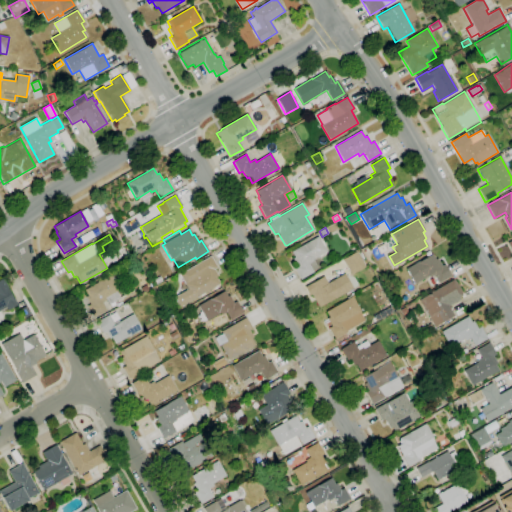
[(300,280),(293,267),(296,266),(292,259),(294,257),(291,252),(318,236),(326,251),(312,259),(313,261),(314,261),(318,268),(313,271),(313,272),(300,280)]
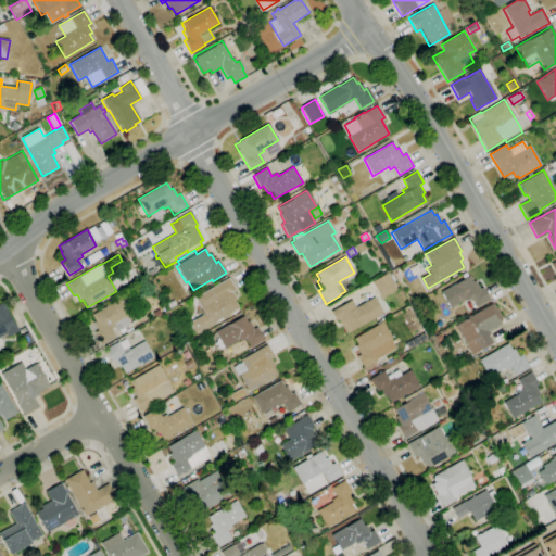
[(381,298),(373,281),(388,273),(396,289),(381,298)]
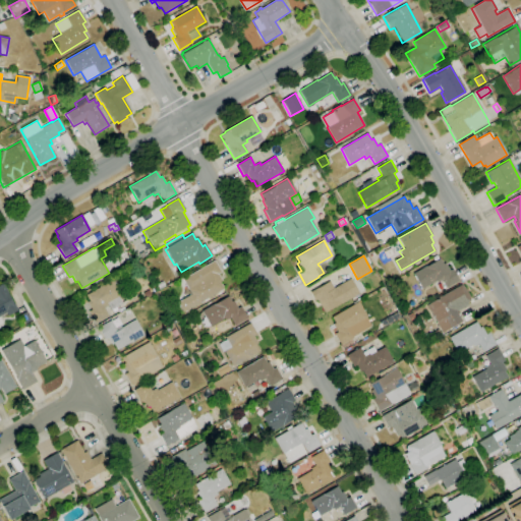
[(446,288),(442,280),(438,282),(437,281),(422,289),(421,288),(420,288),(418,285),(419,284),(416,280),(415,280),(413,276),(414,276),(413,274),(440,258),(443,265),(445,264),(450,271),(452,269),(459,281),(446,288)]
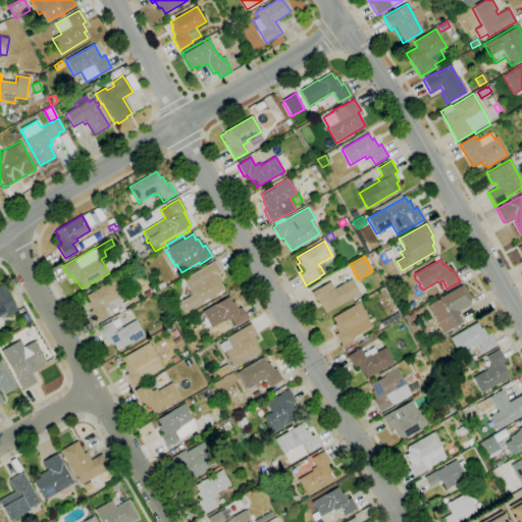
[(198,306),(183,279),(214,261),(221,273),(218,274),(222,281),(220,282),(224,290),(208,299),(208,301),(204,303),(203,302),(198,306)]
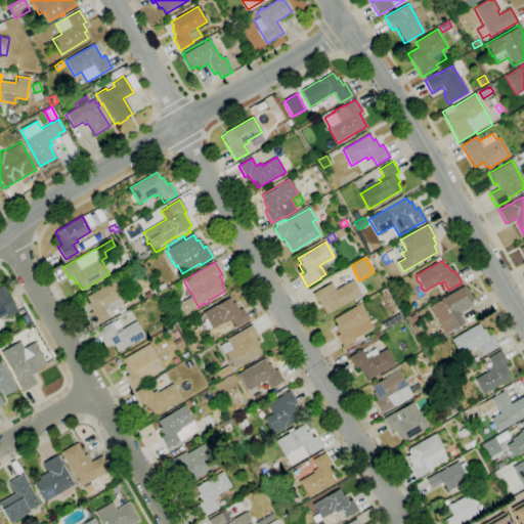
[(326,315),(319,301),(316,303),(312,294),(332,282),(335,290),(352,280),(361,296),(326,315)]
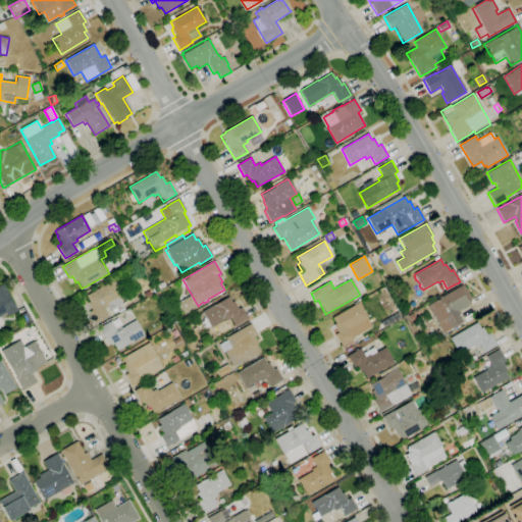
[(95,324),(89,312),(92,310),(87,303),(89,302),(86,296),(112,280),(121,295),(118,297),(122,304),(111,311),(108,306),(103,309),(108,316),(95,324)]
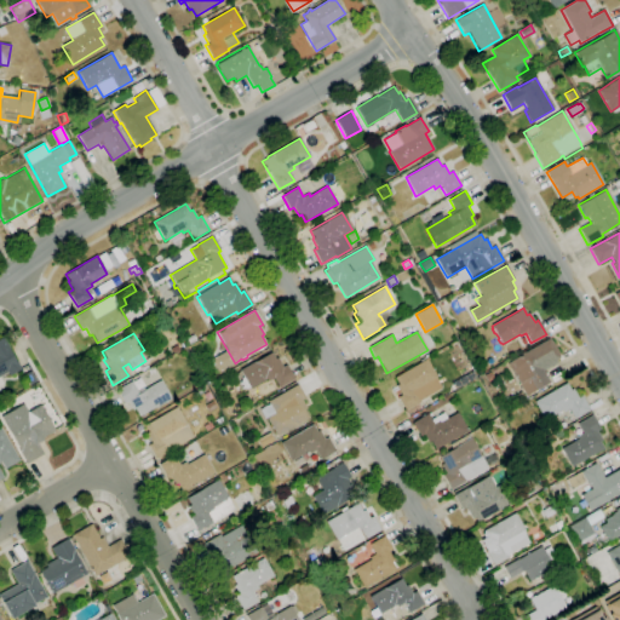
[(0,385),(0,338),(4,337),(22,369),(10,375),(9,374),(0,378),(4,384),(0,385)]
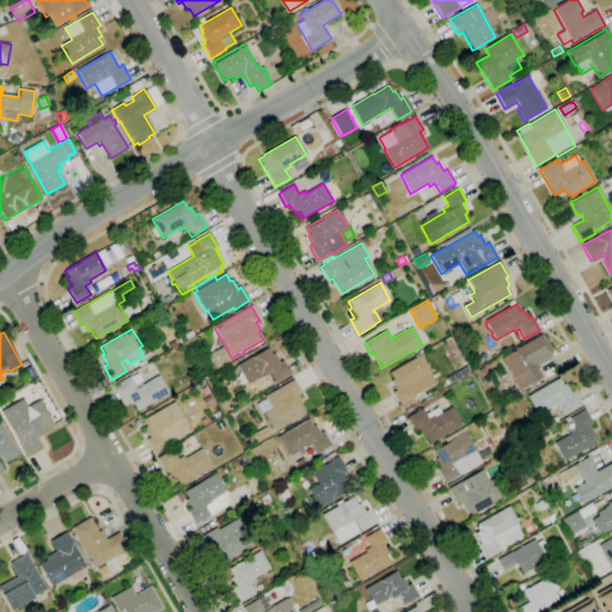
[(520,391),(501,359),(515,350),(514,349),(516,347),(518,349),(543,334),(544,337),(545,337),(552,349),(551,349),(554,353),(538,361),(539,363),(536,366),(543,378),(520,391)]
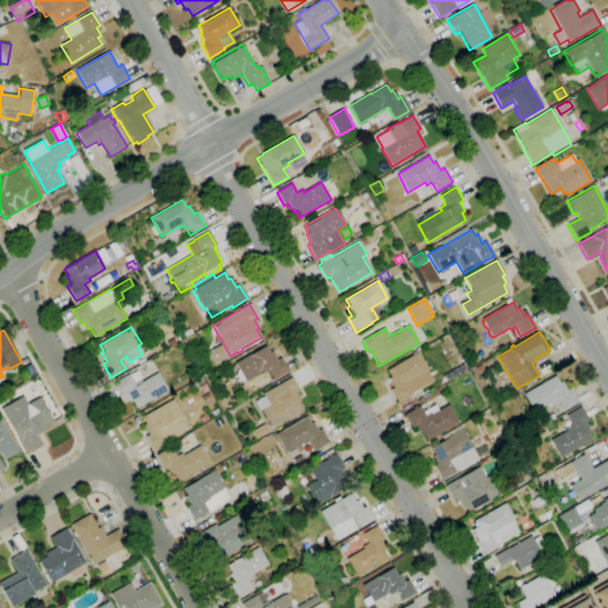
[(239,384),(229,368),(235,365),(234,363),(264,346),(264,347),(266,346),(270,353),(272,350),(278,360),(280,358),(289,371),(273,380),(268,371),(263,374),(261,372),(246,381),(245,380),(239,384)]
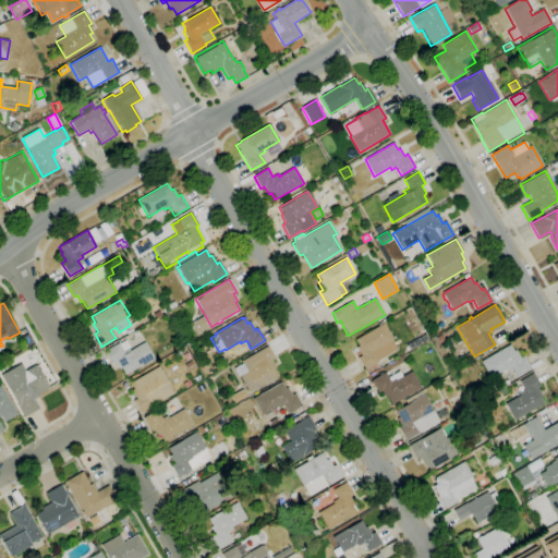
[(365,370),(359,358),(361,355),(356,348),(359,347),(354,340),(384,323),(393,339),(391,340),(397,349),(378,361),(378,362),(365,370)]
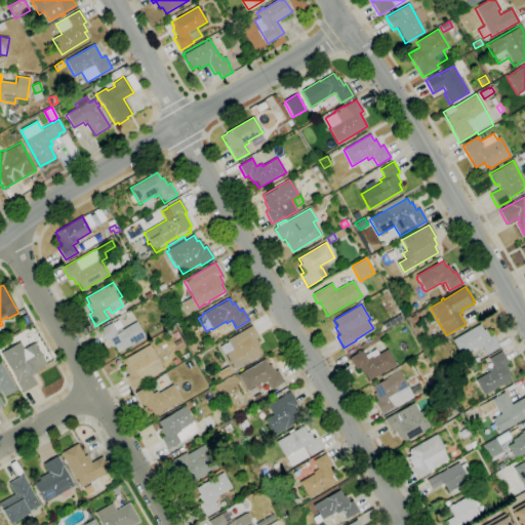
[(386,330),(382,324),(400,314),(404,320),(386,330)]
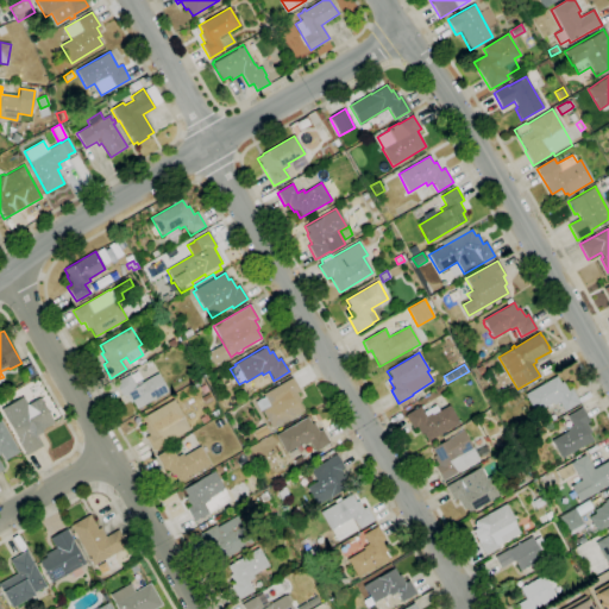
[(479,376),(476,369),(482,365),(485,372),(479,376)]
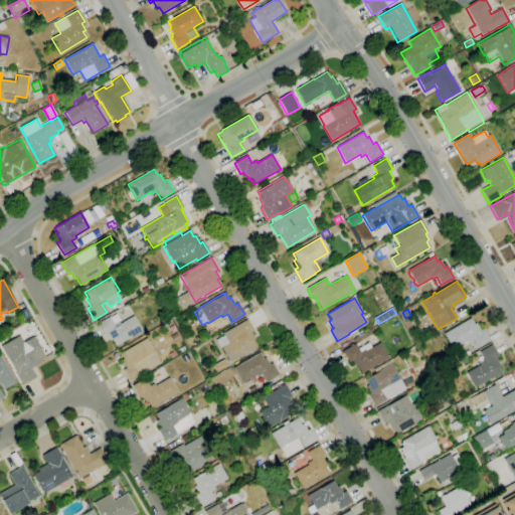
[(460,317),(457,314),(464,309),(466,313),(460,317)]
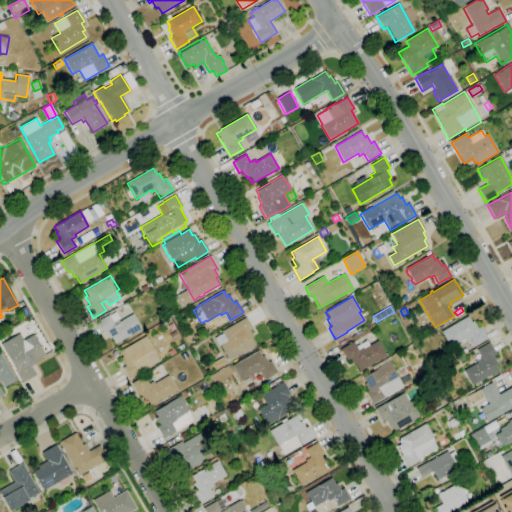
[(115,343),(111,337),(109,339),(105,332),(103,333),(96,322),(109,315),(113,323),(118,320),(119,322),(133,314),(141,328),(115,343)]
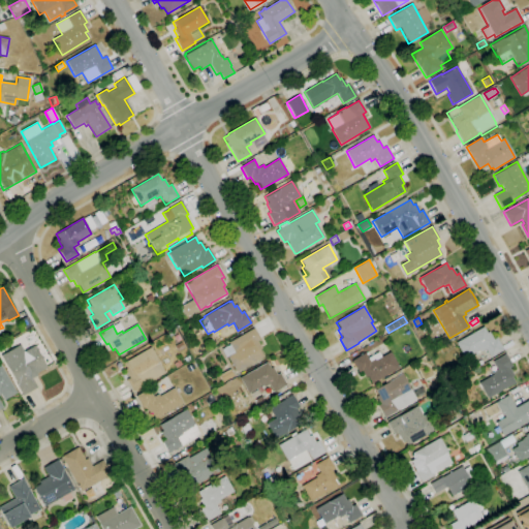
[(465,359),(456,343),(484,327),(487,333),(489,332),(493,339),(496,338),(503,349),(490,356),(486,349),(480,351),(479,349),(465,359)]
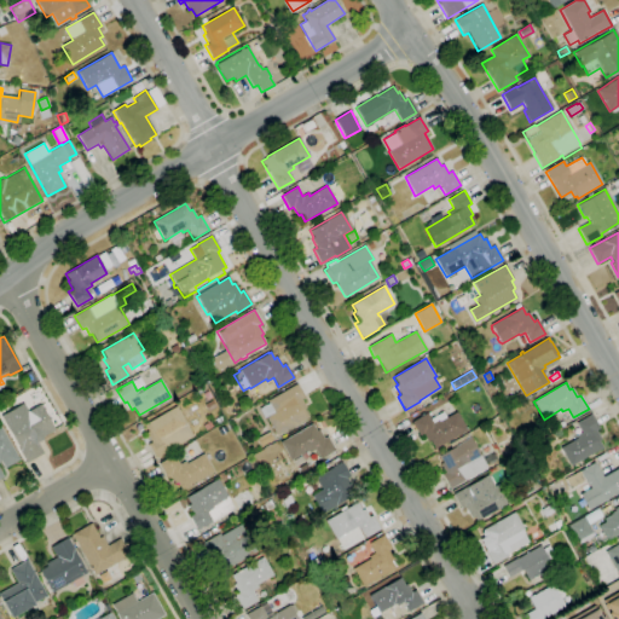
[(276,437),(266,417),(264,418),(259,409),(264,406),(261,401),(264,400),(266,405),(268,404),(267,400),(298,383),(306,398),(302,399),(307,408),(305,409),(310,417),(276,437)]
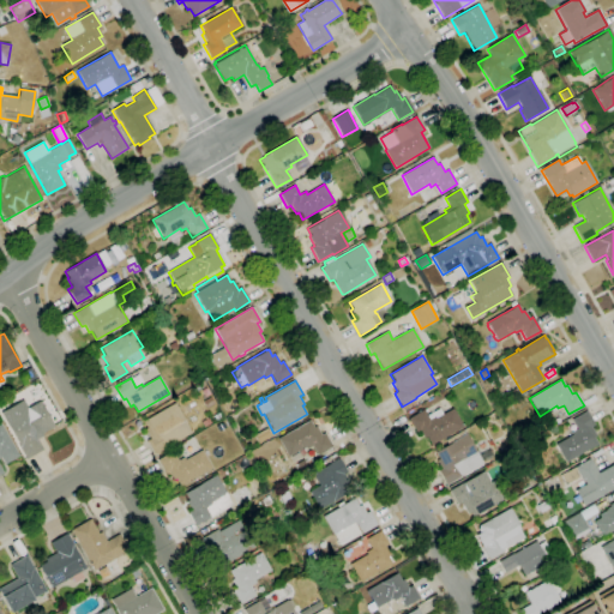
[(26,459),(18,445),(19,445),(1,414),(23,401),(28,409),(40,402),(55,426),(47,431),(48,433),(37,440),(43,450),(26,459)]
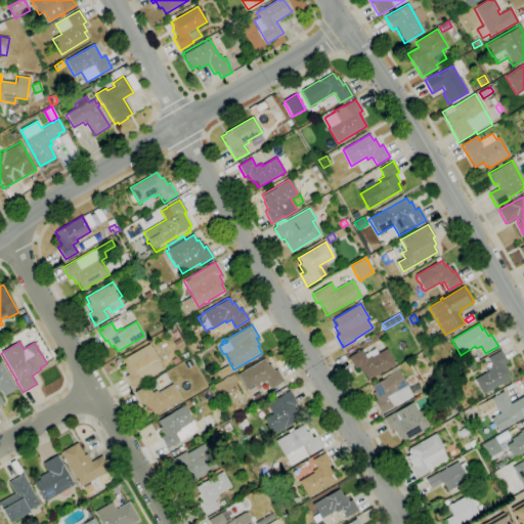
[(132,388),(120,367),(123,365),(120,360),(149,344),(164,369),(132,388)]
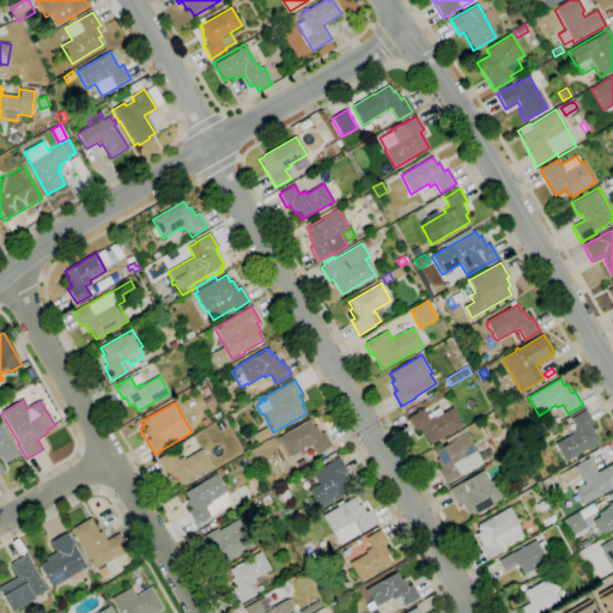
[(431,444),(426,436),(424,437),(419,430),(416,431),(407,418),(423,410),(426,416),(438,408),(442,413),(451,408),(462,426),(431,444)]
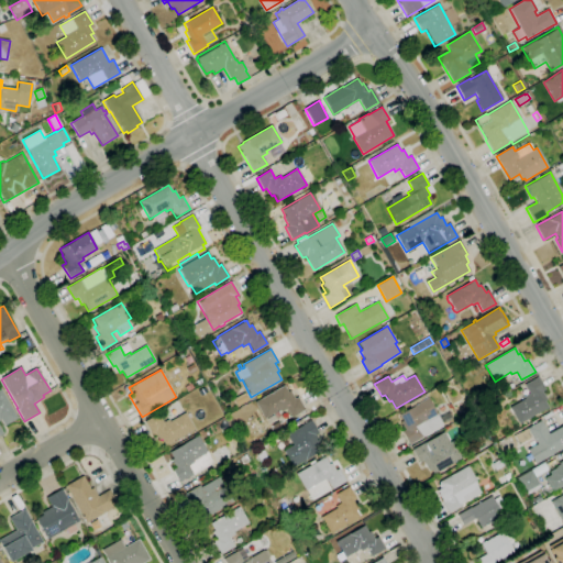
[(519,424),(509,407),(525,399),(523,397),(529,394),(525,385),(538,377),(545,389),(542,392),(547,399),(544,400),(548,408),(519,424)]
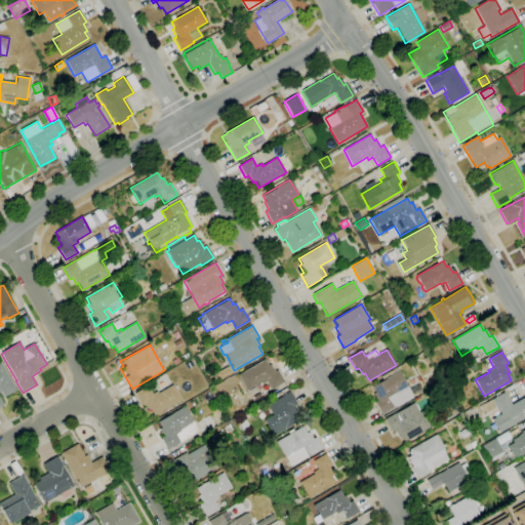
[(247,391),(238,375),(265,359),(269,365),(271,364),(275,372),(278,370),(285,382),(272,390),(267,381),(263,385),(260,382),(247,391)]
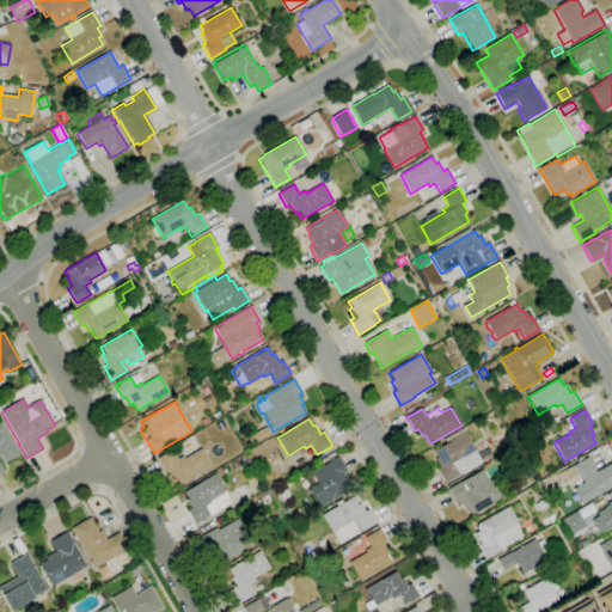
[(218,430),(215,426),(222,421),(225,427),(218,430)]
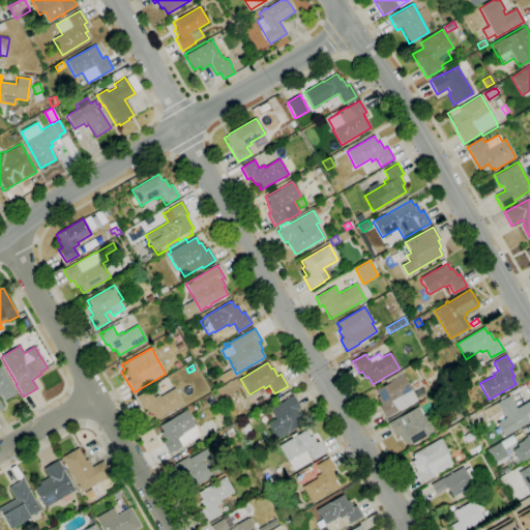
[(0,409),(0,365),(17,393),(4,401),(1,395),(0,395),(0,403),(3,408),(0,409)]
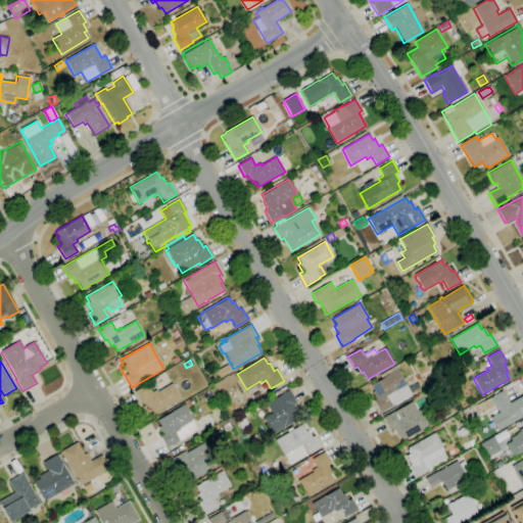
[(221,377),(217,371),(228,365),(231,372),(221,377)]
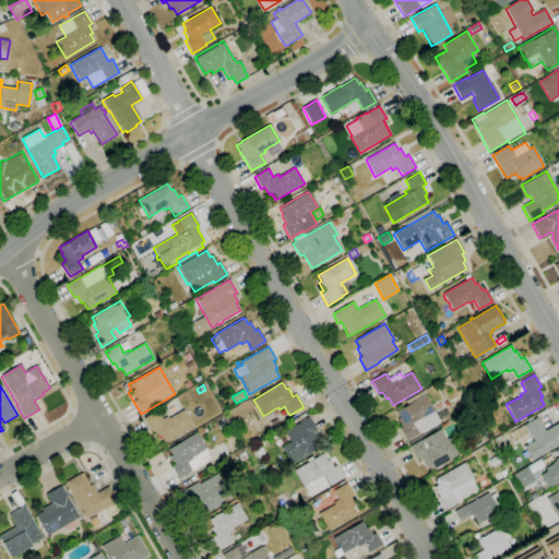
[(406,441),(400,429),(402,427),(397,419),(400,418),(395,411),(425,394),(436,415),(445,408),(450,415),(439,421),(440,423),(406,441)]
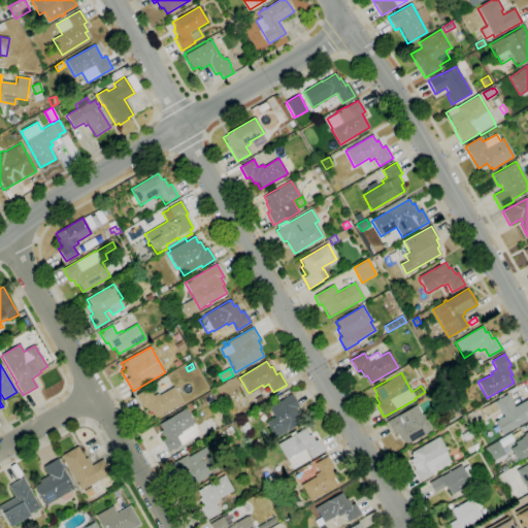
[(155,419),(151,411),(149,413),(145,406),(142,407),(135,395),(149,388),(154,396),(158,393),(159,395),(173,387),(183,402),(155,419)]
